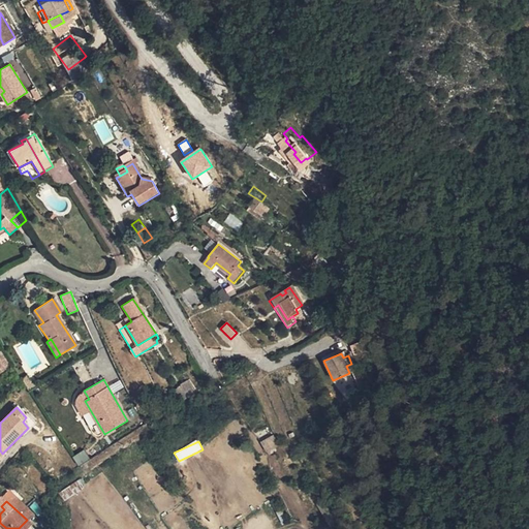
[(27,520),(19,528),(26,528),(31,524),(27,520)]
